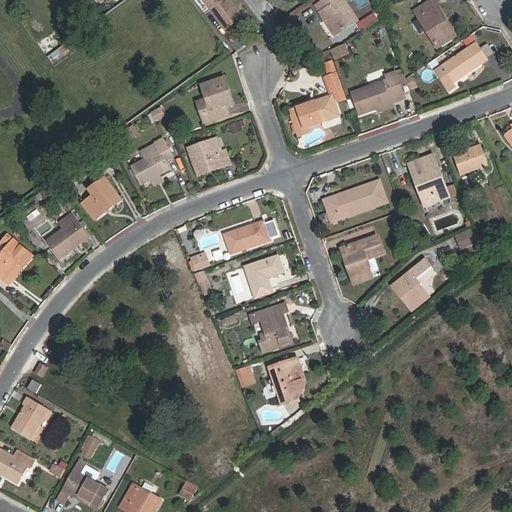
[(242,17),(230,0),(204,0),(226,29),(242,17)]
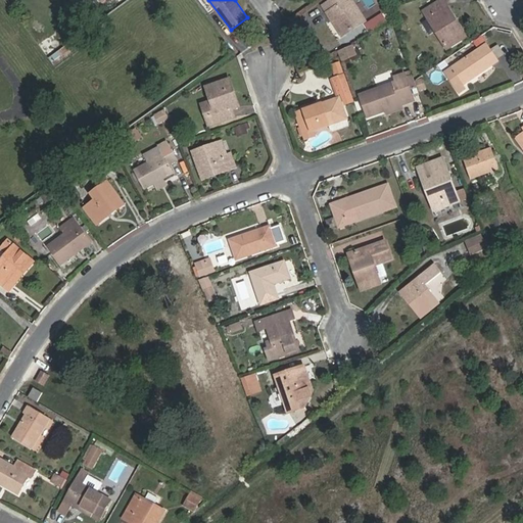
[(368,21),(354,0),(332,0),(324,6),(342,36),(368,21)]
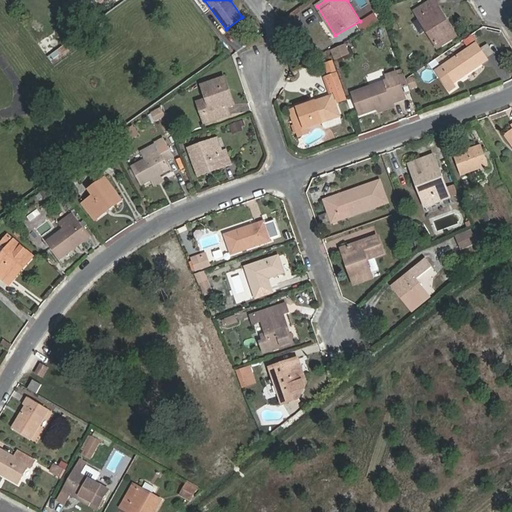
[(458,35),(436,0),(431,0),(415,11),(438,48),(458,35)]
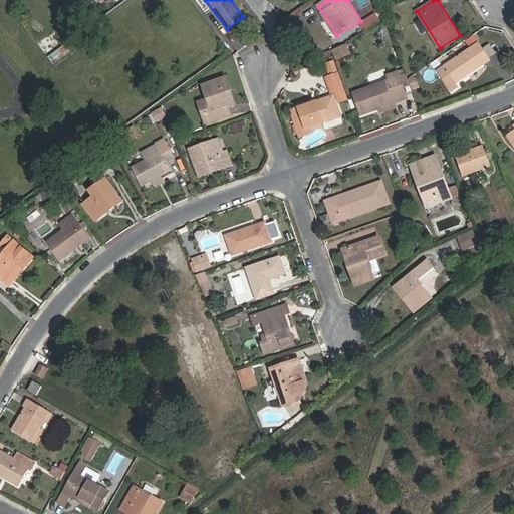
[(47,56),(59,48),(50,34),(37,43),(47,56)]
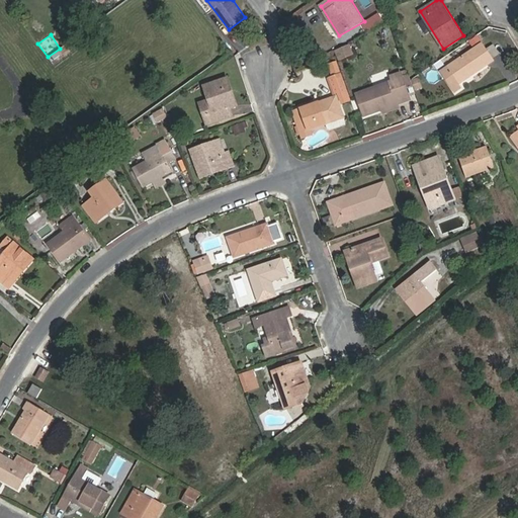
[(494,60),(483,42),(449,66),(460,81),(494,60)]
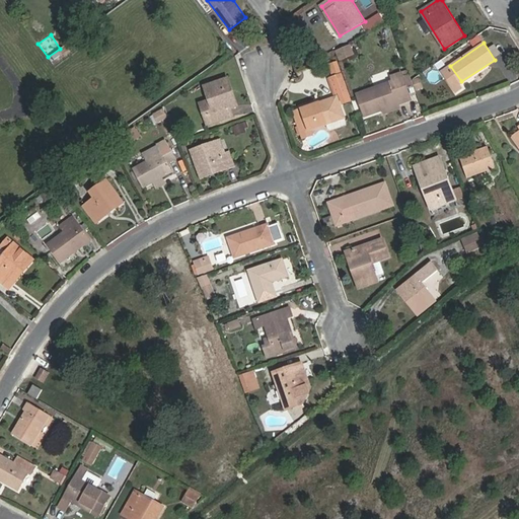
[(341,59),(355,53),(351,44),(338,49),(341,59)]
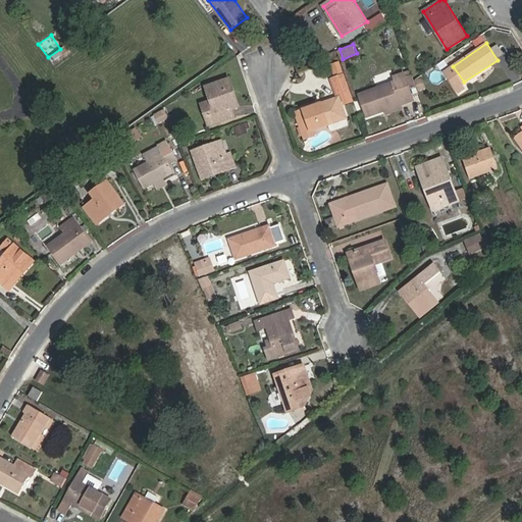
[(341,61),(332,64),(337,76),(345,73),(341,61)]
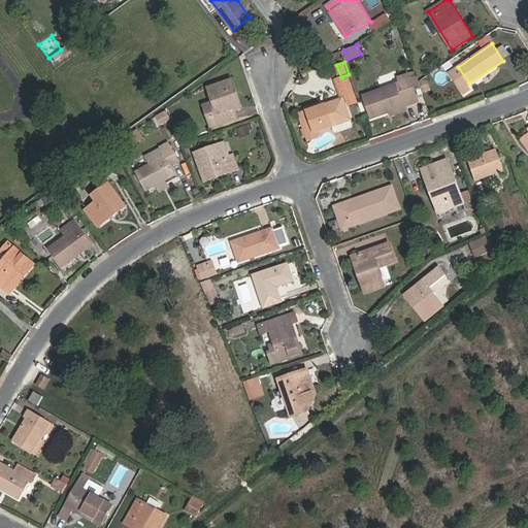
[(474,89),(469,83),(458,67),(450,72),(465,95),(474,89)]
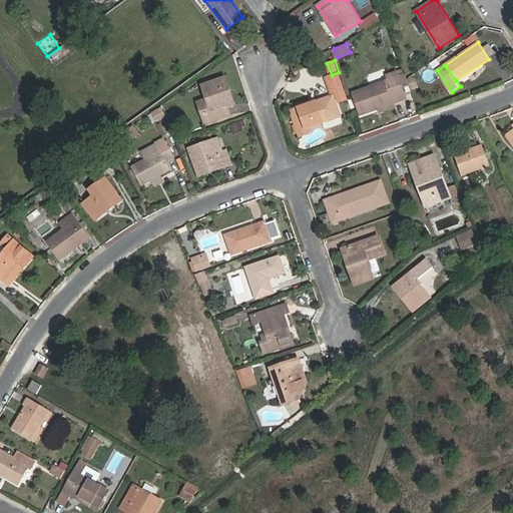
[(342,103),(349,100),(339,72),(332,75),(327,76),(333,92),(337,90),(342,103)]
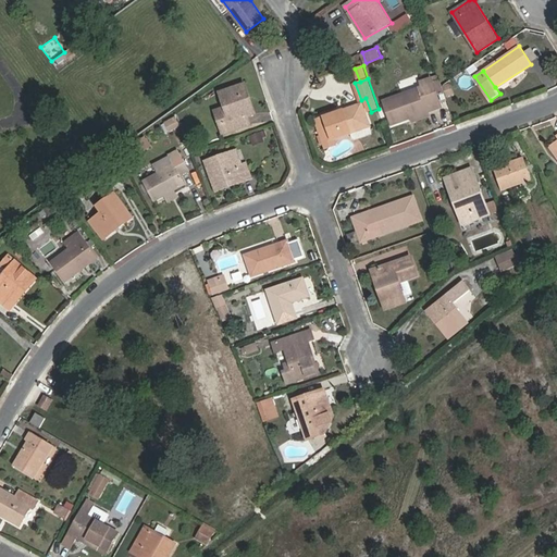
[(418,84),(419,87),(384,99),(394,125),(442,108),(437,96),(433,83),(432,79),(418,84)]
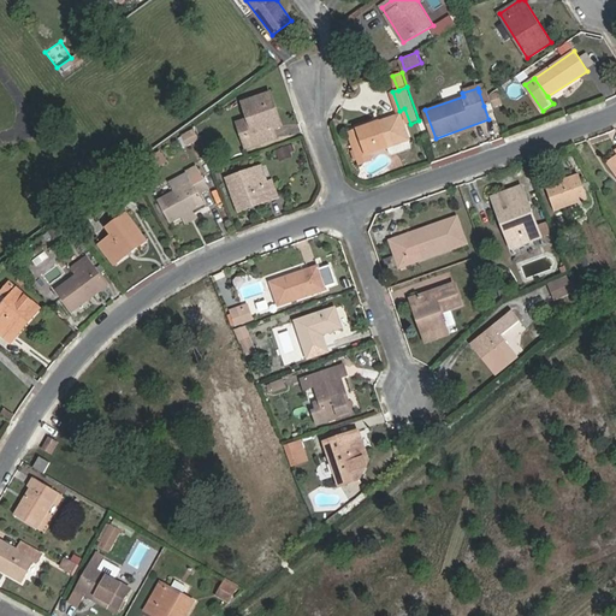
[(489,96),(486,88),(479,92),(484,106),(492,104),(490,99),(489,96)]
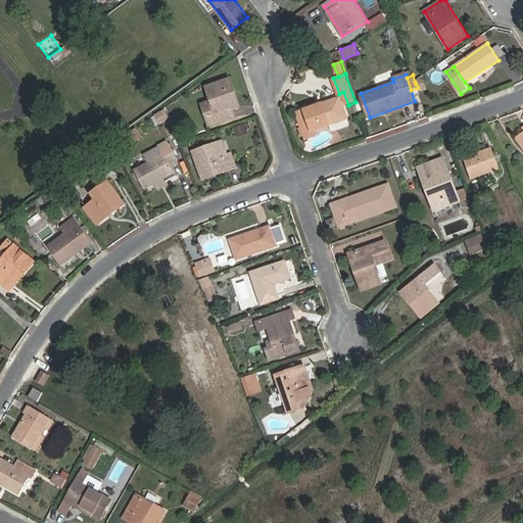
[(206,119),(204,120),(206,127),(236,117),(233,109),(241,107),(231,77),(205,86),(210,102),(215,115),(206,119)]
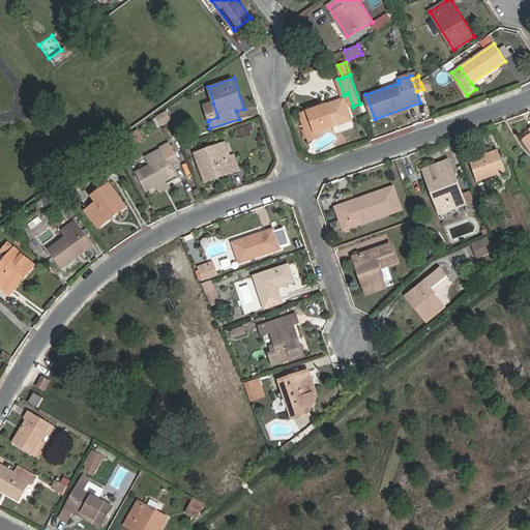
[(434,90),(431,81),(421,85),(423,89),(424,93),(434,90)]
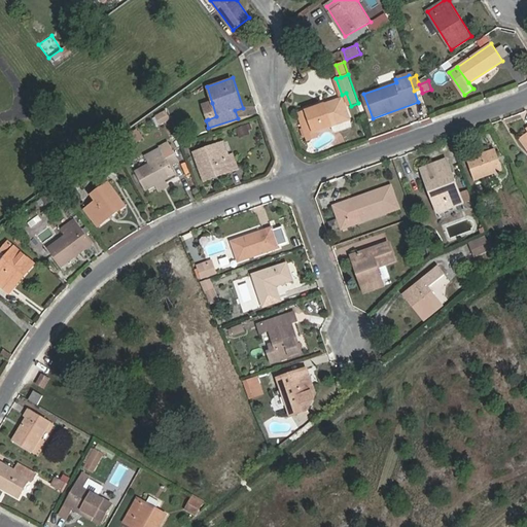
[(342,98),(299,113),(307,139),(316,136),(317,132),(334,126),(337,132),(339,133),(353,128),(342,98)]
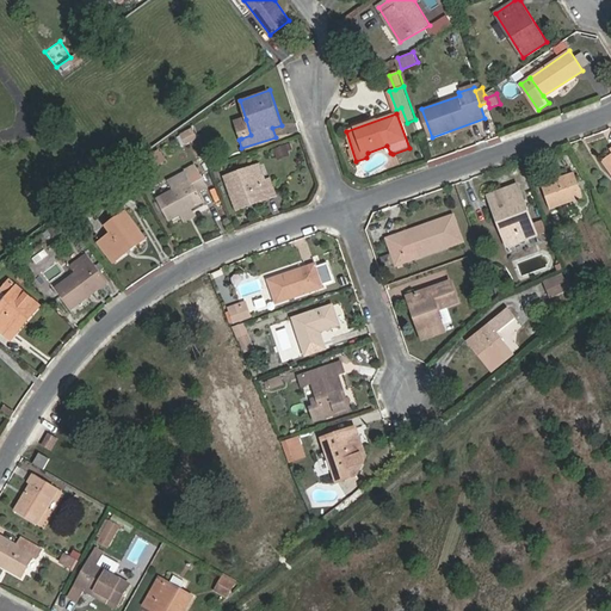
[(246,119),(235,123),(241,139),(251,135),(246,119)]
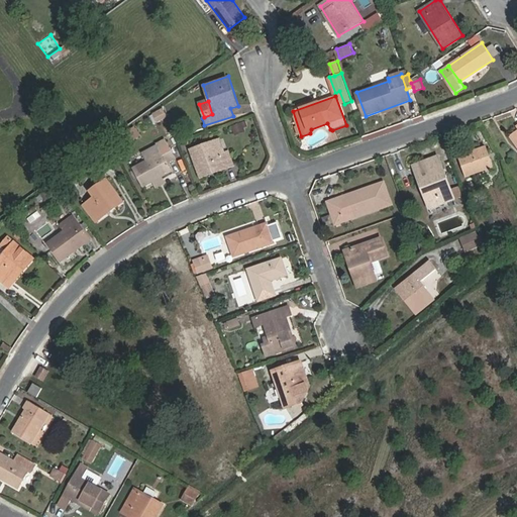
[(246,122),(233,127),(236,135),(244,132),(243,129),(248,127),(246,122)]
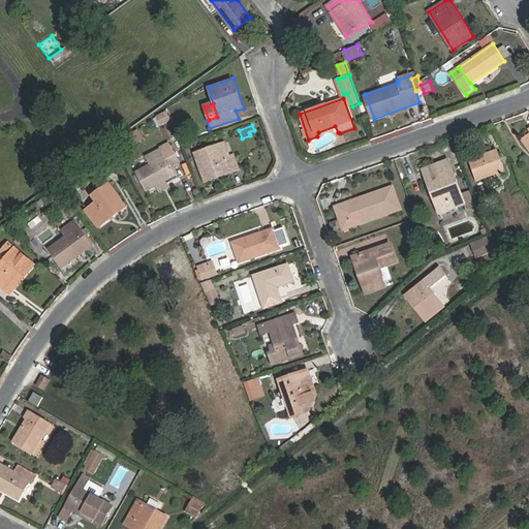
[(160,148),(165,155),(135,173),(147,191),(177,175),(173,167),(181,162),(169,143),(160,148)]
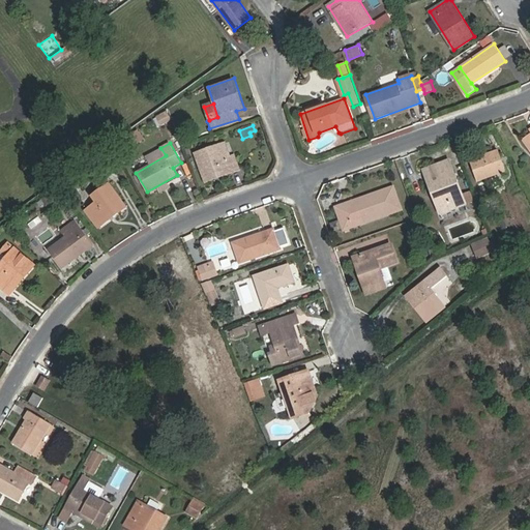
[(226,143),(194,153),(204,183),(240,171),(236,154),(231,156),(226,143)]
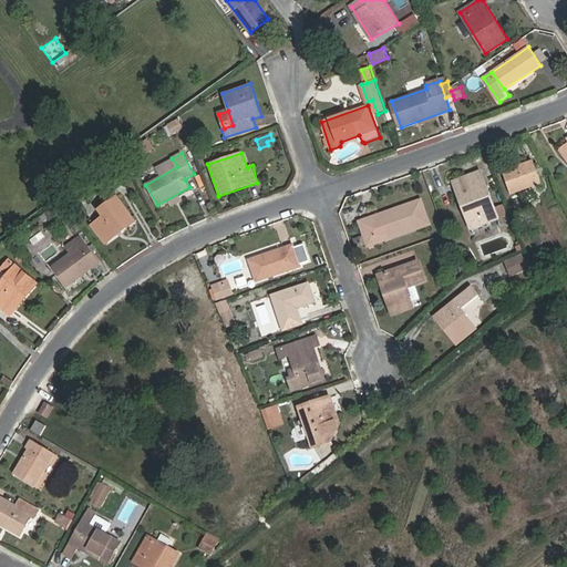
[(534,161),(504,171),(511,194),(542,183),(534,161)]
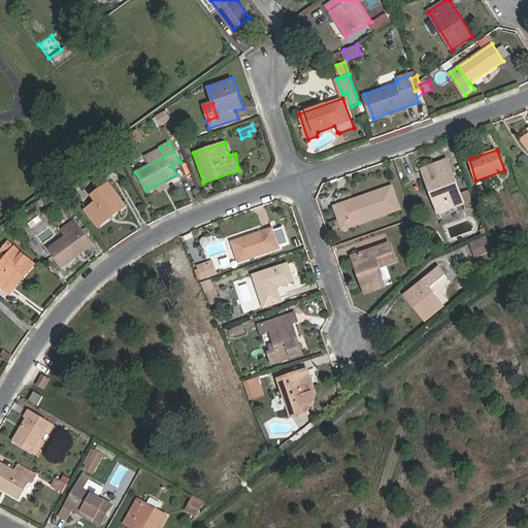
[(449,159),(422,169),(437,212),(465,203),(463,197),(459,189),(449,159)]
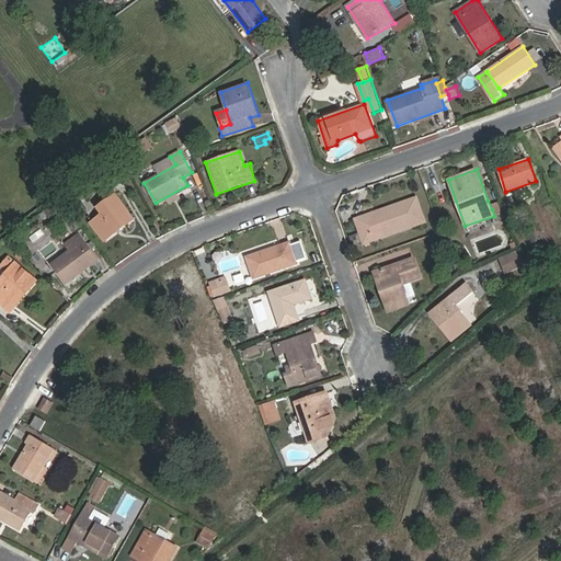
[(96,209),(100,216),(90,224),(104,243),(136,220),(117,194),(96,209)]
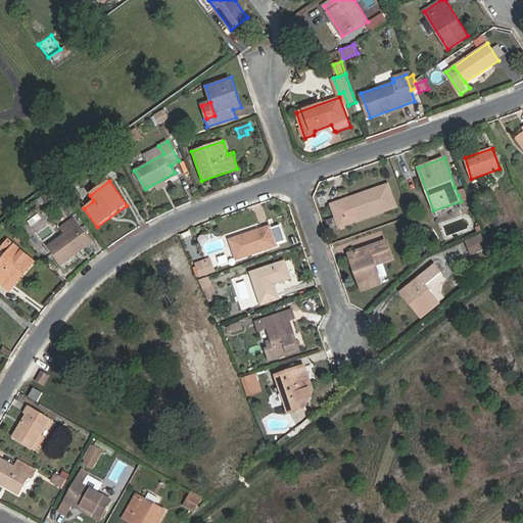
[(397,206),(389,184),(330,204),(338,229),(397,206)]
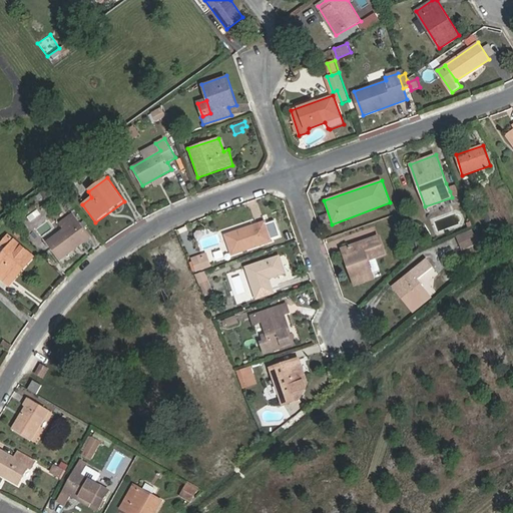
[(62,186),(58,181),(43,192),(47,197),(62,186)]
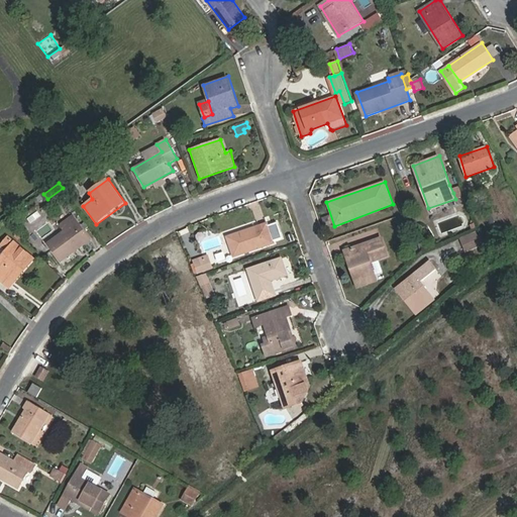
[(453,193),(458,191),(455,183),(449,185),(453,193)]
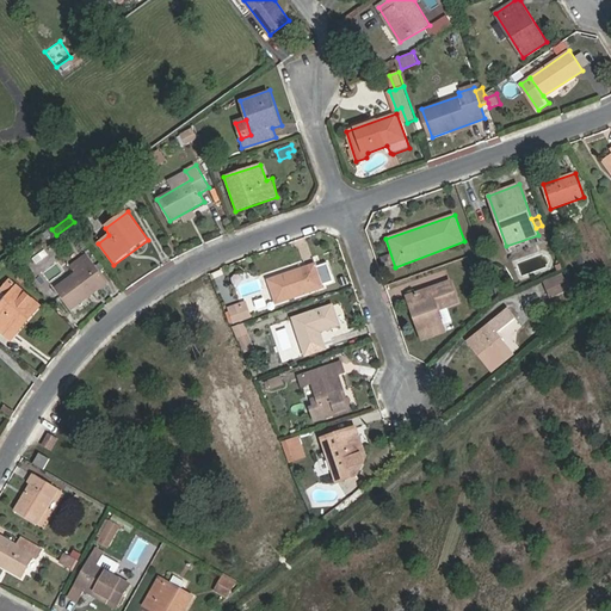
[(580,247),(575,250),(580,261),(585,259),(580,247)]
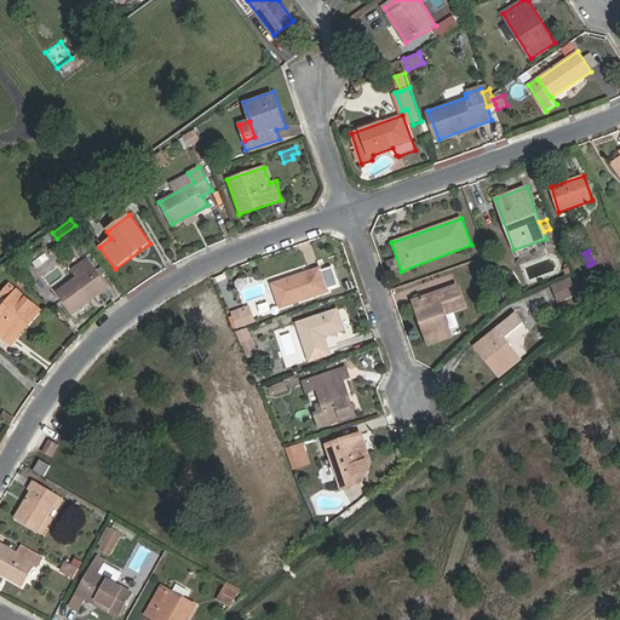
[(90,257),(73,269),(79,277),(95,267),(90,257)]
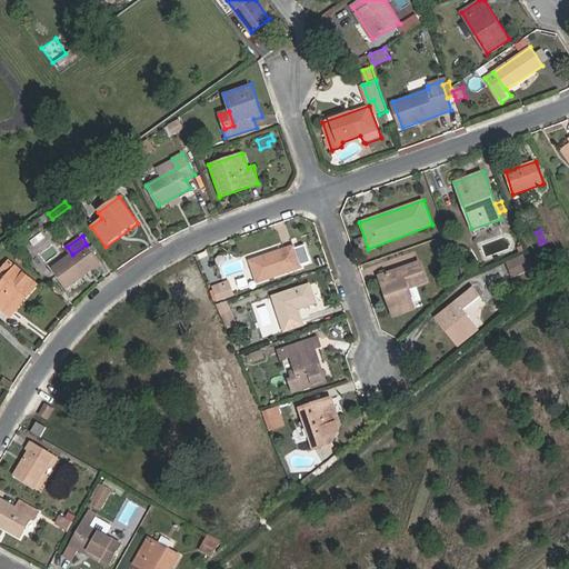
[(87,245),(72,255),(51,269),(66,289),(100,265),(87,245)]
